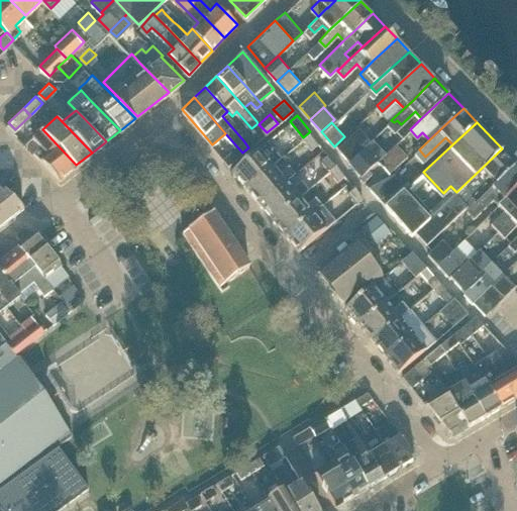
[(371,139),(365,133),(359,126),(338,146),(349,160),(371,139)]
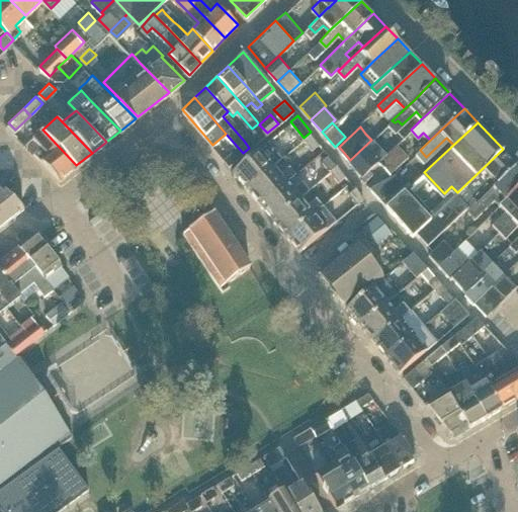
[(42,130),(41,128),(32,136),(40,145),(33,150),(40,157),(61,178),(76,165),(42,130)]
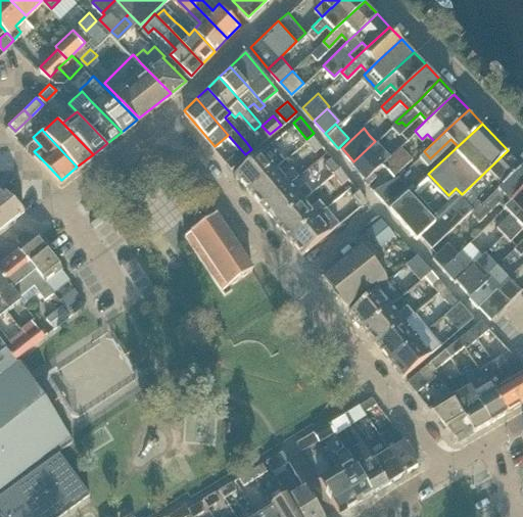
[(314,133),(306,139),(316,148),(322,143),(314,133)]
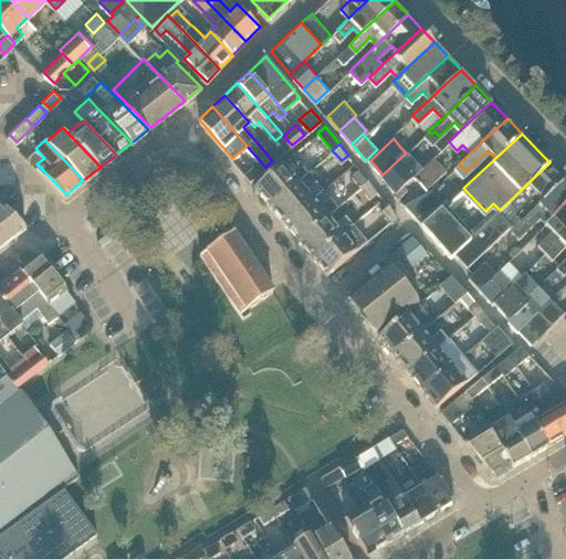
[(269,202),(299,178),(308,169),(294,151),(254,185),(269,202)]
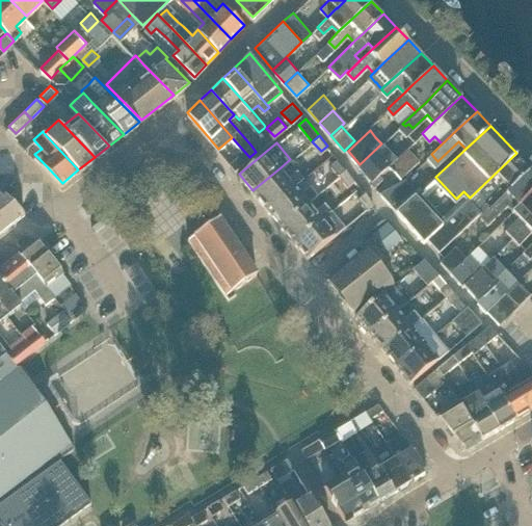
[(389,163),(389,164),(400,177),(419,159),(407,147),(389,163)]
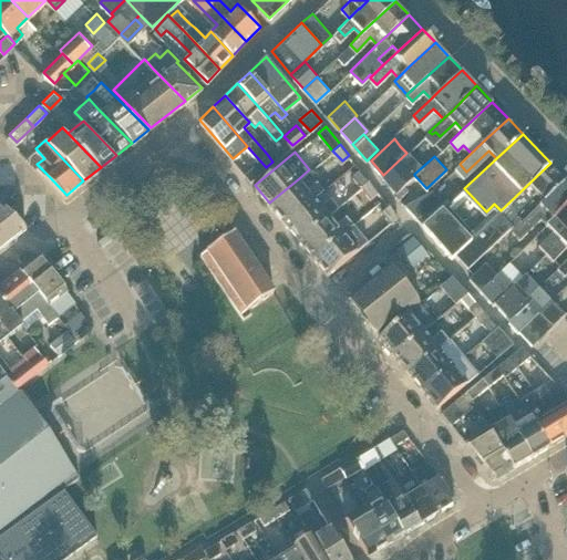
[(397,190),(414,175),(414,174),(401,159),(383,176),(397,190)]
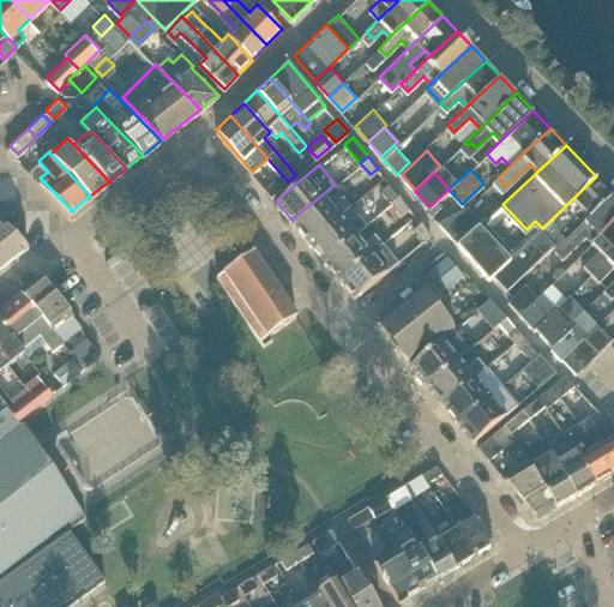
[(271,194),(283,185),(276,176),(265,187),(271,194)]
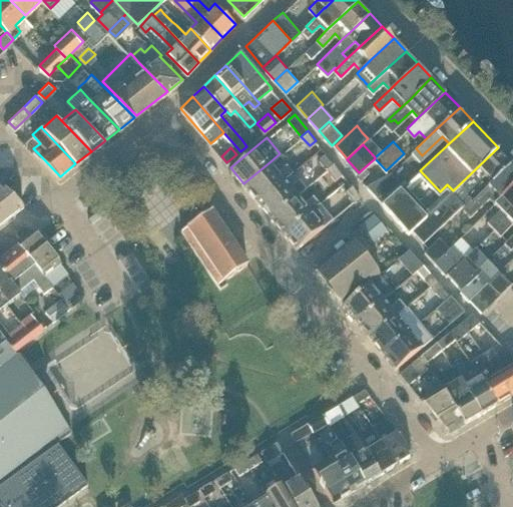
[(493,180),(512,161),(498,147),(453,190),(422,219),(413,228),(424,239),(457,209),(459,212),(464,207),(474,198),(472,195),(467,190),(486,172),(493,180)]
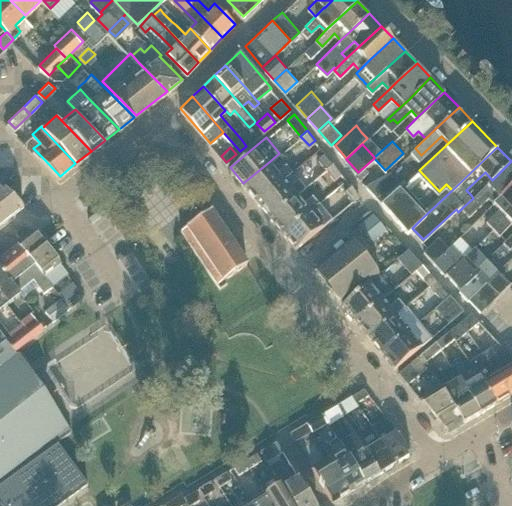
[(326,167),(333,161),(325,151),(318,157),(326,167)]
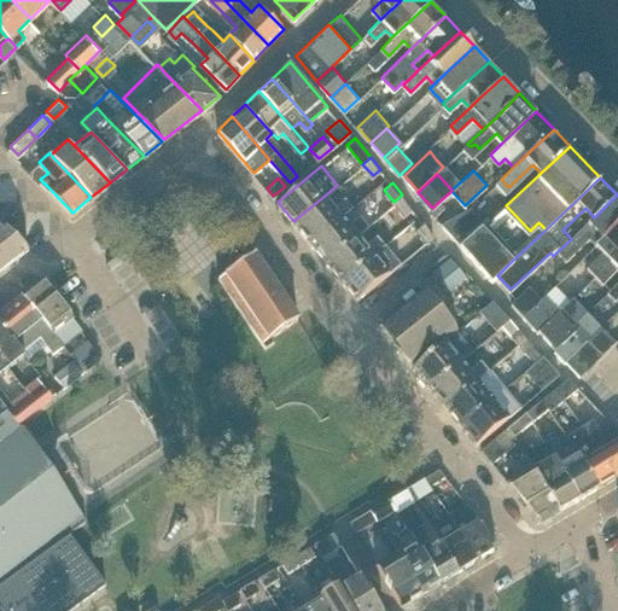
[(347,197),(336,205),(326,195),(293,221),(309,240),(342,213),(354,204),(347,197)]
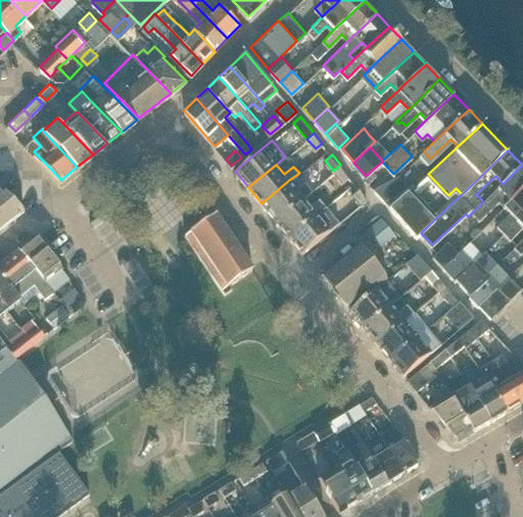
[(340,165),(333,171),(341,181),(348,175),(340,165)]
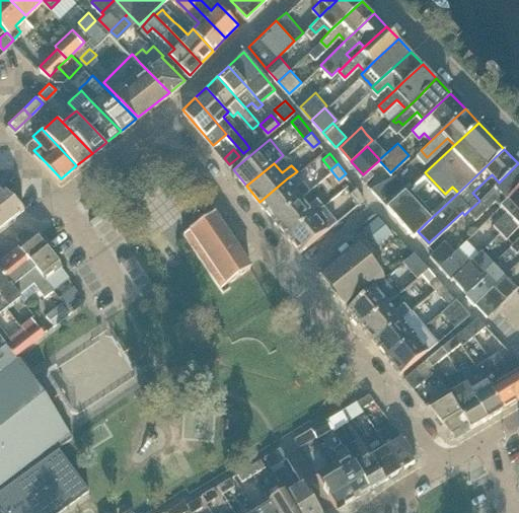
[(501,205),(518,187),(518,163),(499,182),(479,201),(469,210),(476,217),(496,199),(501,205)]
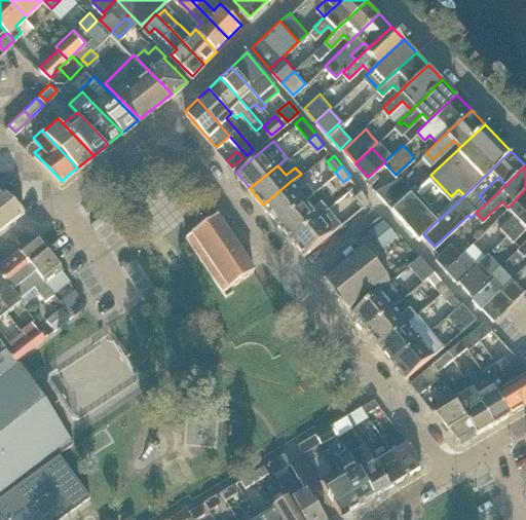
[(407,197),(415,189),(402,175),(375,189),(385,199),(392,208),(393,210),(407,197)]
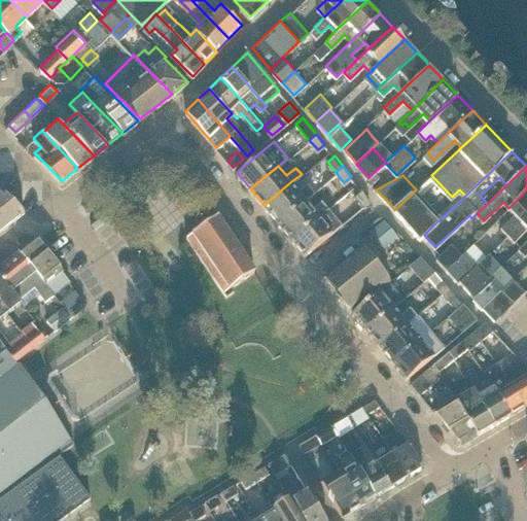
[(309,183),(300,192),(291,181),(264,205),(277,221),(305,198),(315,189),(309,183)]
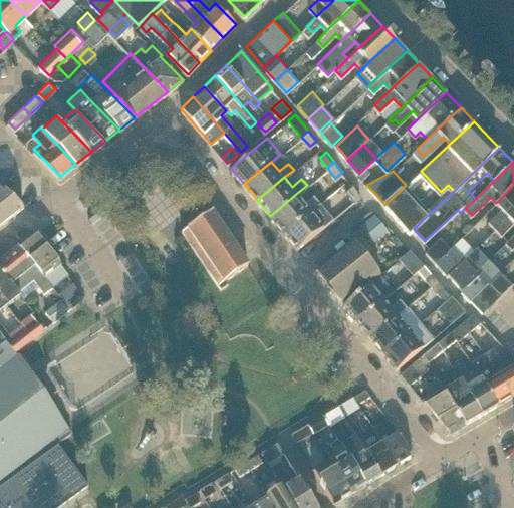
[(24,206),(24,205),(0,181),(0,223),(23,205),(24,206)]
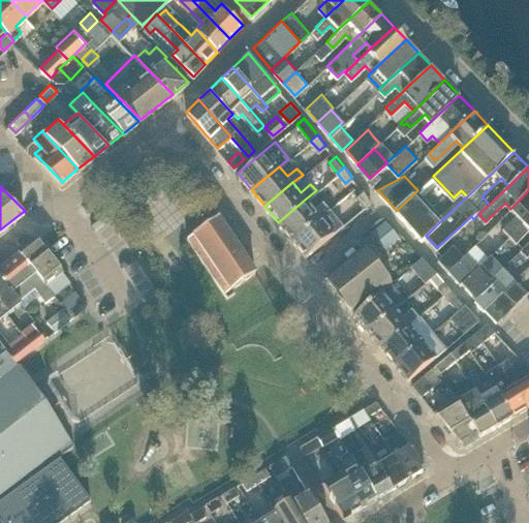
[(365,206),(371,200),(363,189),(355,195),(365,206)]
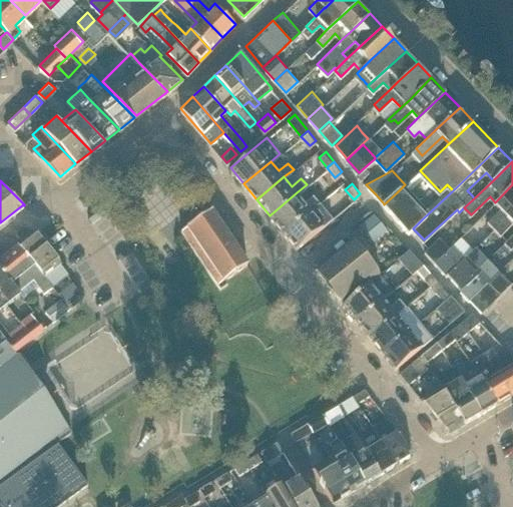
[(494,226),(496,225),(512,207),(512,184),(495,202),(500,207),(492,215),(490,217),(487,220),(488,220),(494,226)]
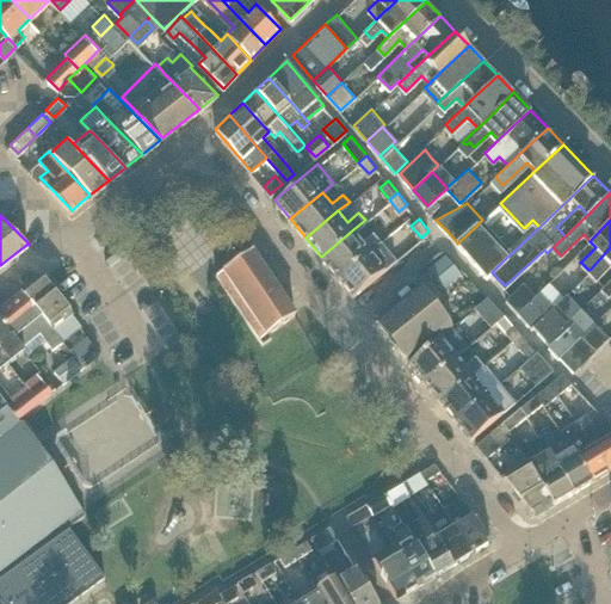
[(375,232),(363,241),(353,229),(321,257),(337,275),(381,239),(375,232)]
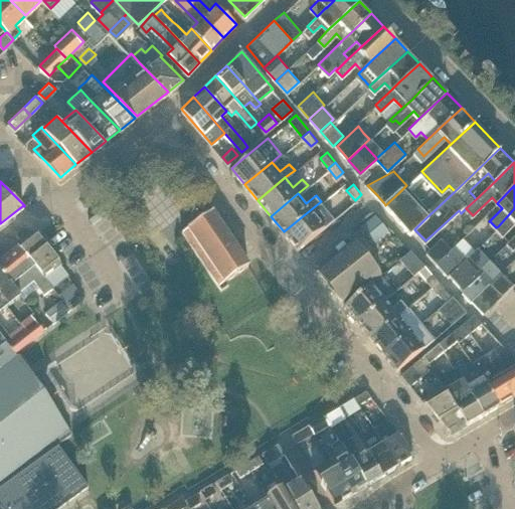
[(398,193),(385,205),(410,232),(414,229),(423,220),(398,193)]
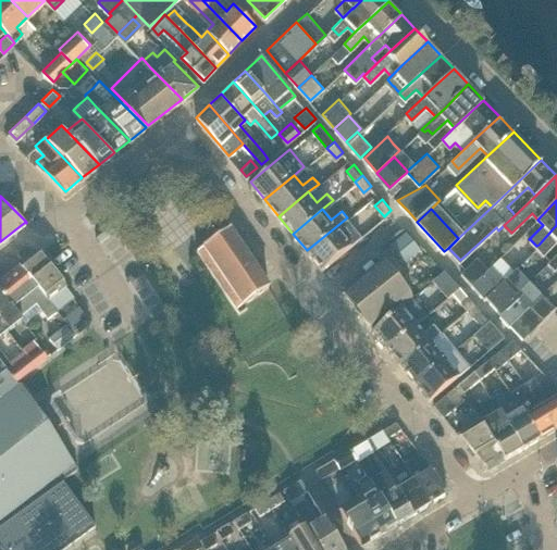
[(322,267),(361,235),(347,217),(307,250),(322,267)]
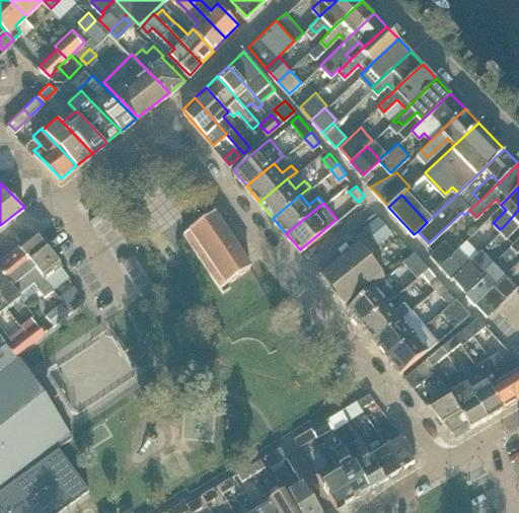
[(227,280),(250,265),(214,210),(183,231),(196,249),(201,257),(208,267),(220,285),(223,289),(230,284),(227,280)]
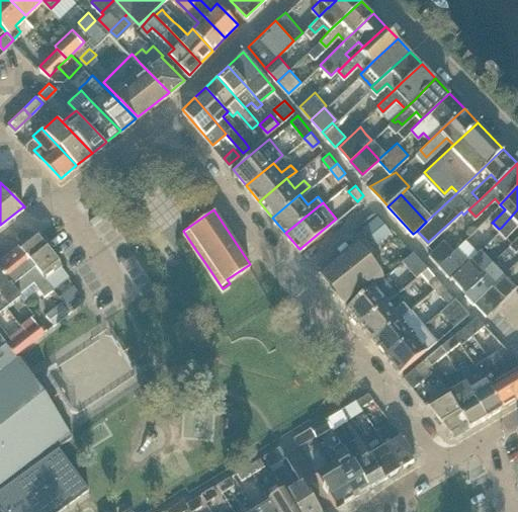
[(517,209),(501,228),(507,235),(517,223),(517,209)]
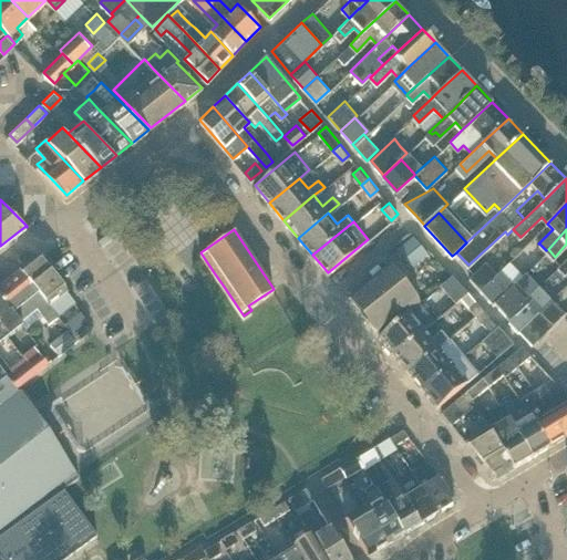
[(412,232),(395,247),(411,265),(428,251),(412,232)]
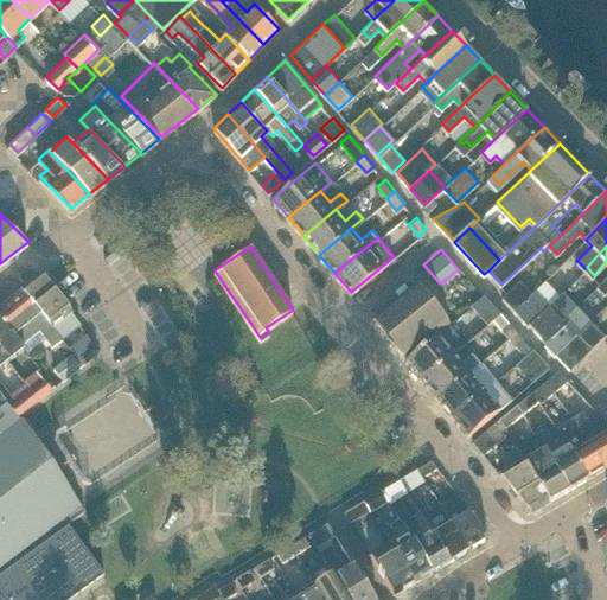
[(82,321),(42,270),(23,285),(21,286),(51,325),(61,337),(82,321)]
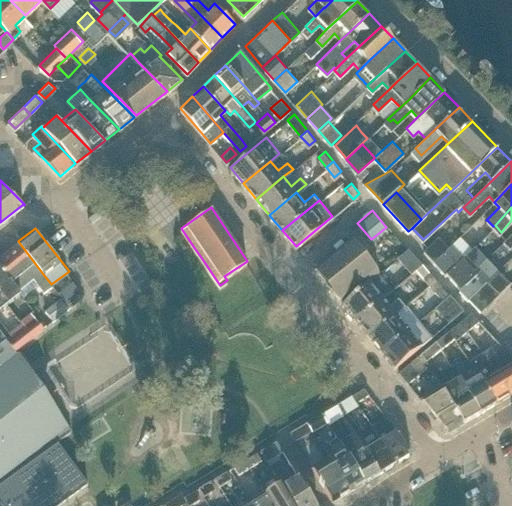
[(511,231),(503,240),(510,247),(511,244),(511,231)]
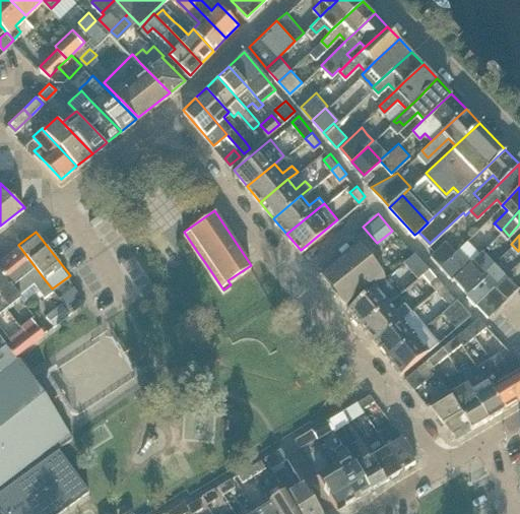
[(440,264),(455,250),(445,239),(431,253),(440,264)]
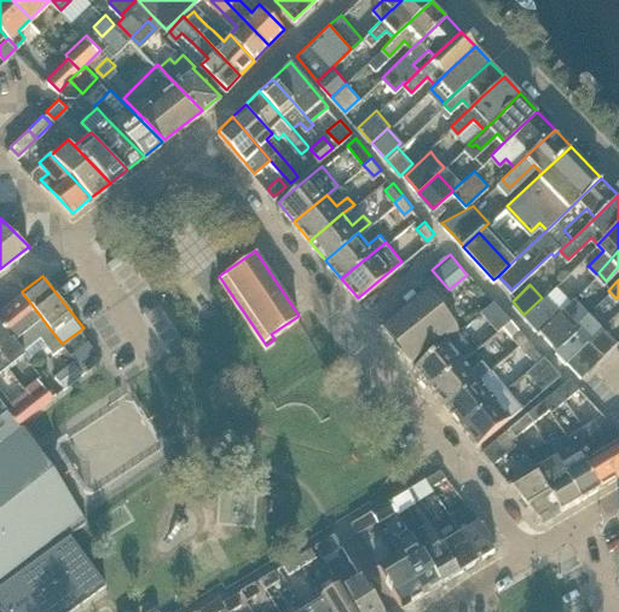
[(414,362),(456,328),(422,288),(381,322),(386,328),(391,324),(409,345),(403,350),(414,362)]
